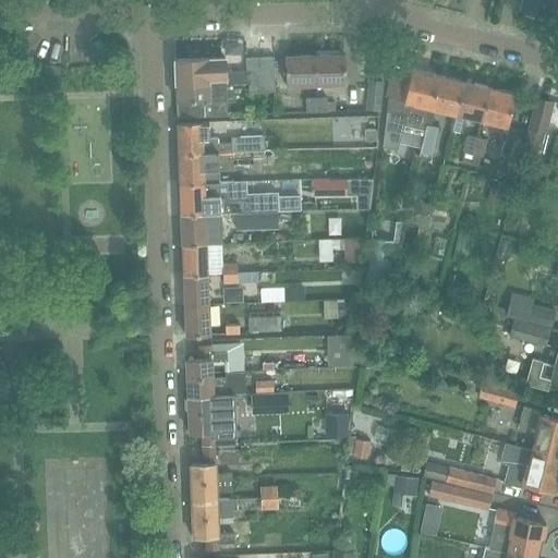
[(554,0),(522,0),(521,9),(524,10),(523,14),(535,16),(536,13),(550,16),(554,0)]
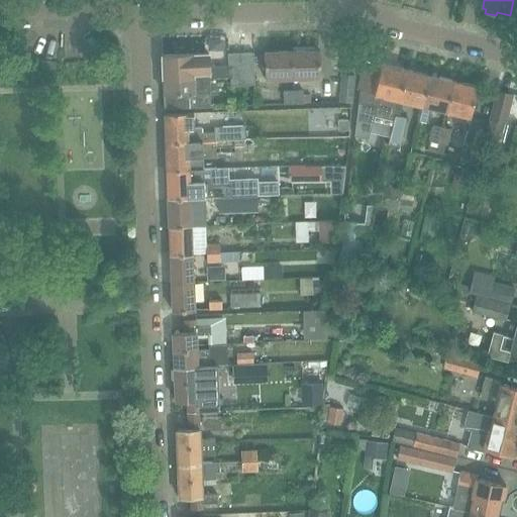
[(293,79),(293,52),(265,53),(266,80),(293,79)]
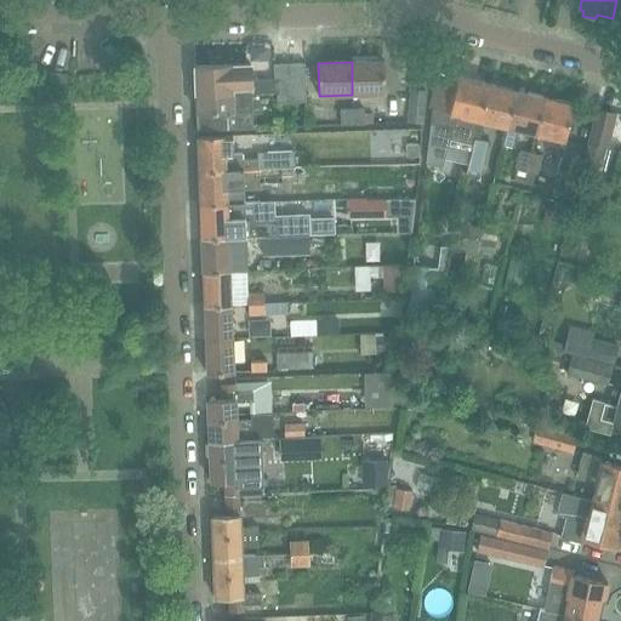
[(385,62),(352,62),(352,95),(385,93),(385,62)]
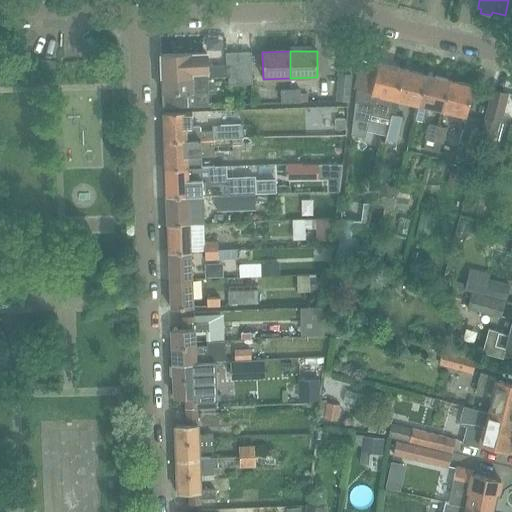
[(251,52),(238,53),(240,84),(252,84),(251,52)]
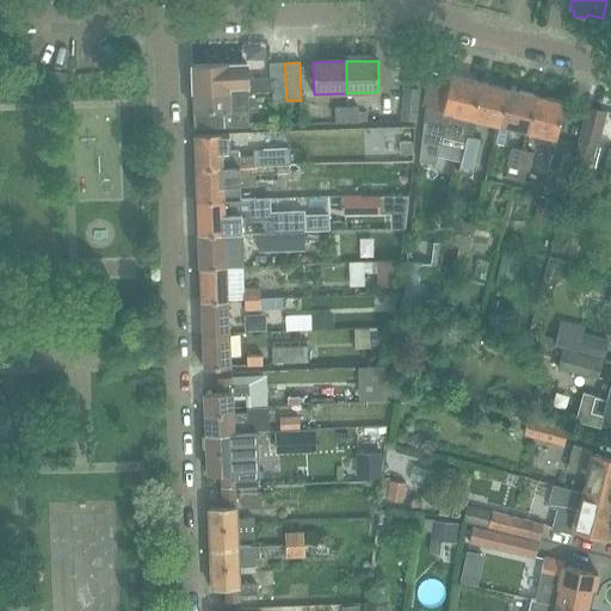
[(287,100),(284,63),(269,63),(270,78),(270,91),(272,91),(272,102),(287,100)]
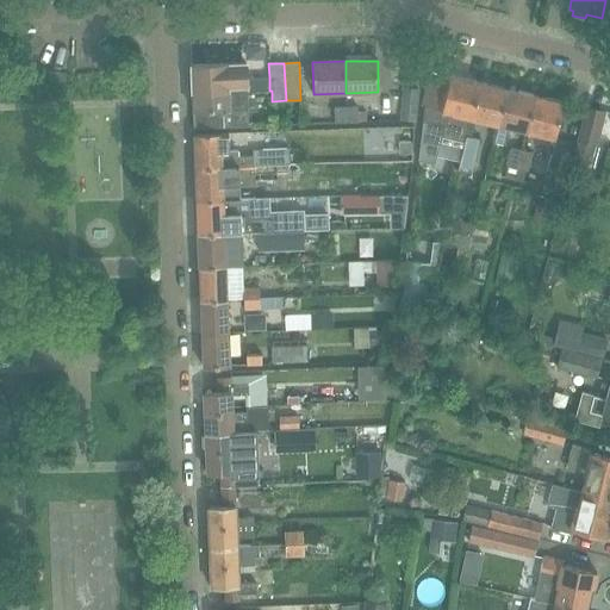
[(192,66),(193,97),(248,94),(247,91),(269,91),(269,78),(247,79),(247,64),(192,66)]
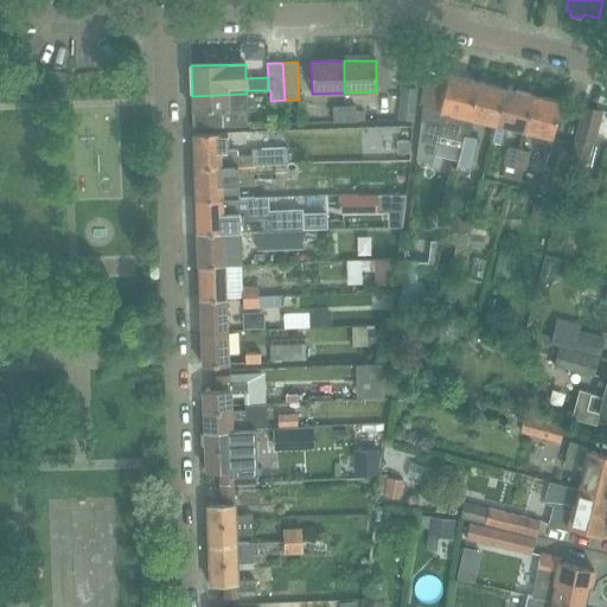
[(423,106),(421,121),(417,160),(434,164),(441,132),(464,136),(465,134),(466,126),(468,119),(477,82),(448,76),(440,110),(423,106)]
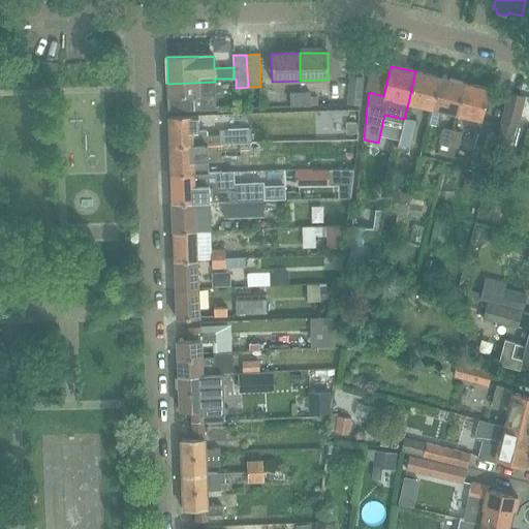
[(415,71),(408,103),(431,110),(439,78),(415,71)]
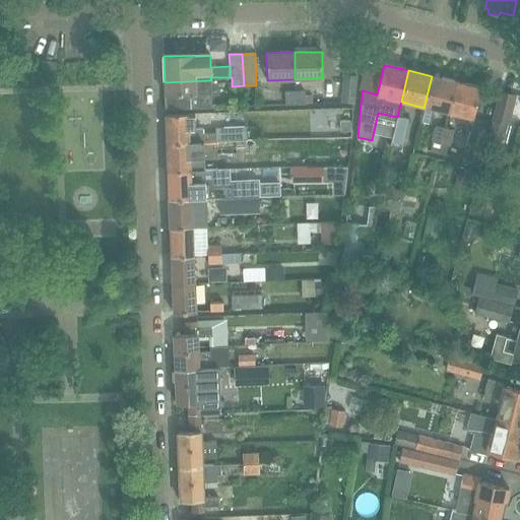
[(424,108),(420,121),(431,123),(434,110),(448,114),(456,81),(432,76),(424,108)]
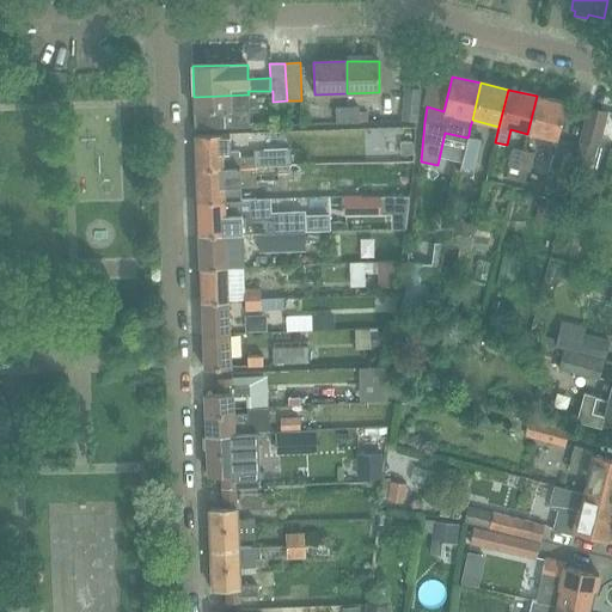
[(420,92),(405,91),(403,120),(417,121),(420,92)]
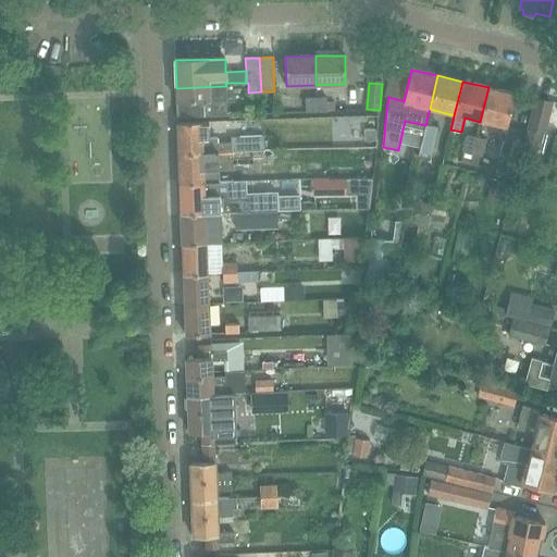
[(226,86),(176,88),(177,118),(227,115),(226,86)]
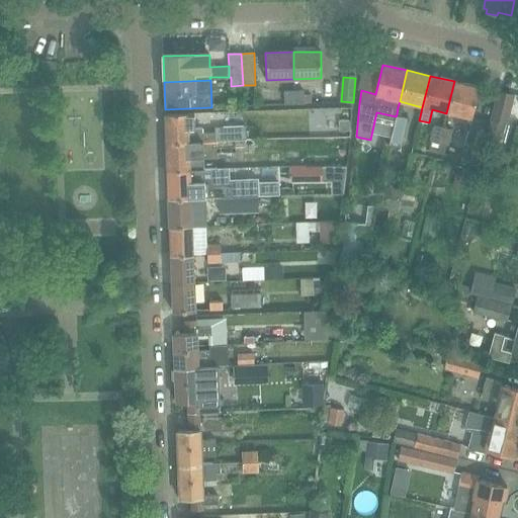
[(480,87),(454,81),(446,113),(471,119),(480,87)]
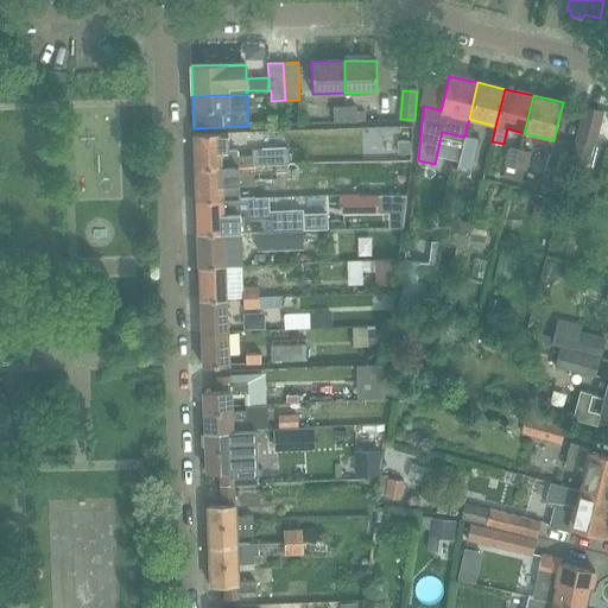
[(346,124),(346,106),(334,106),(334,124),(346,124)]
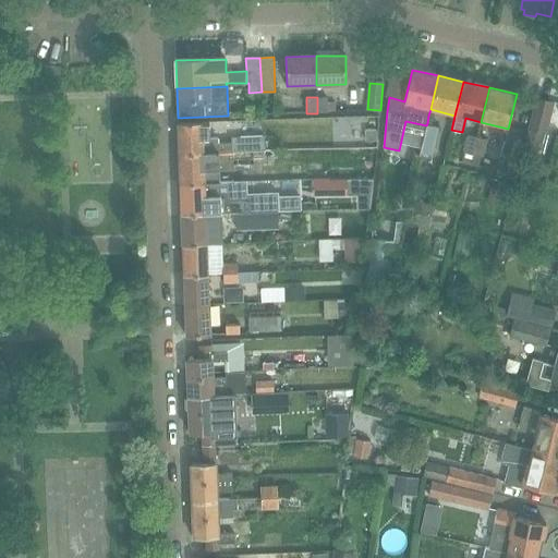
[(328,97),(317,97),(317,113),(328,113),(328,97)]
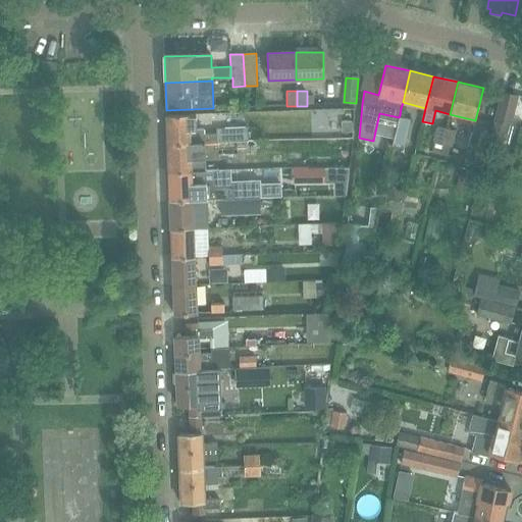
[(510,123),(512,115),(517,96),(503,92),(488,147),(502,150),(509,123),(510,123)]
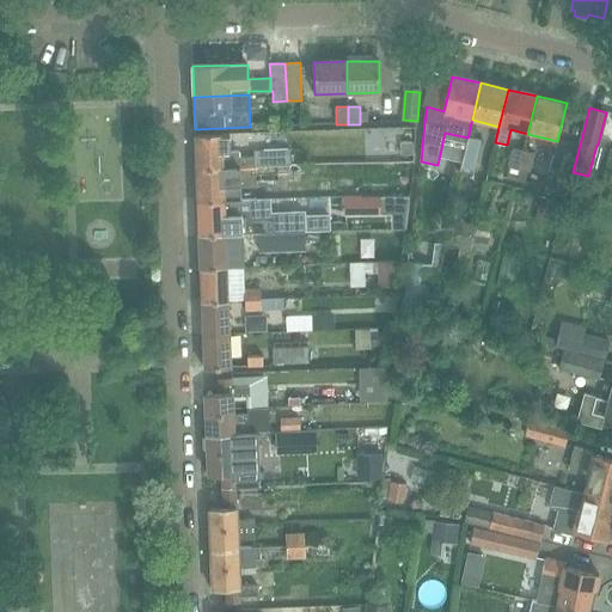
[(305,140),(306,129),(280,128),(280,139),(305,140)]
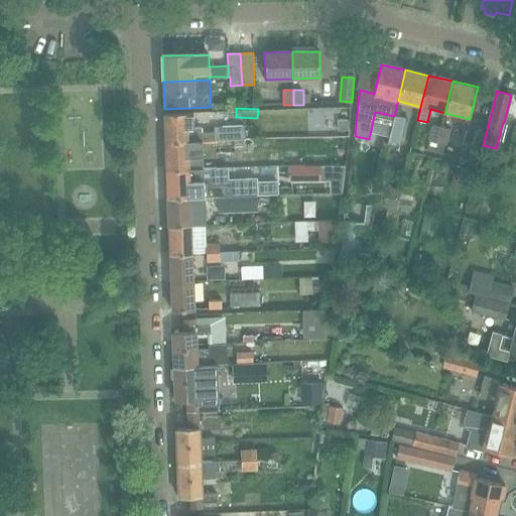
[(165,143),(234,140),(245,140),(245,129),(216,130),(216,132),(203,133),(203,128),(194,128),(194,113),(164,114),(165,143)]
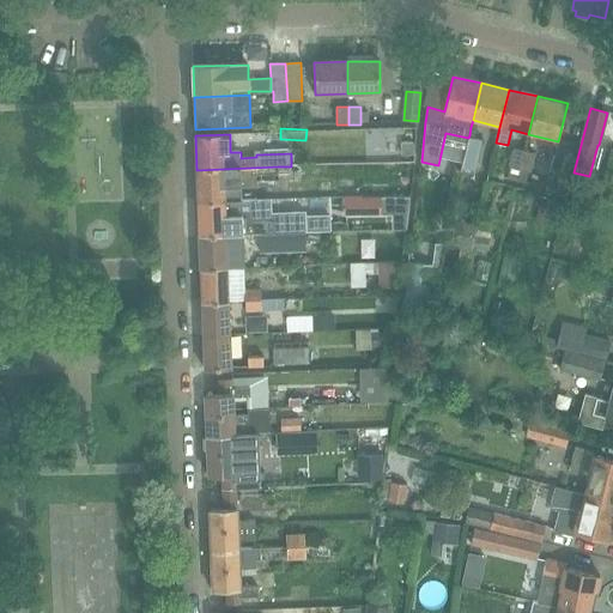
[(468,143),(461,168),(473,170),(480,141),(468,138),(468,143)]
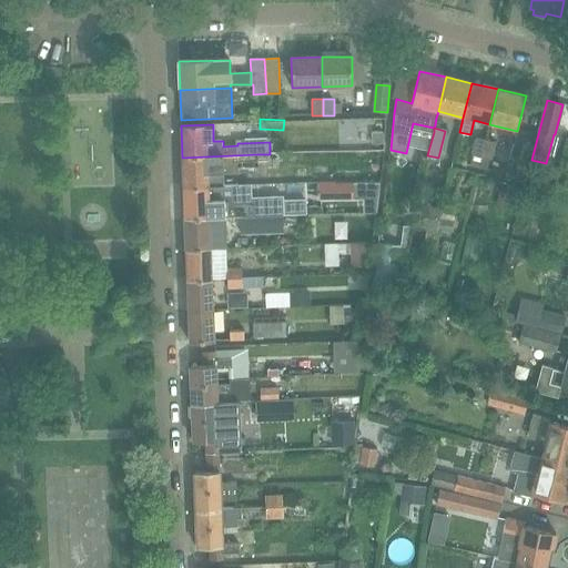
[(474,155),(470,166),(479,169),(482,158),(486,140),(477,138),(473,155),(474,155)]
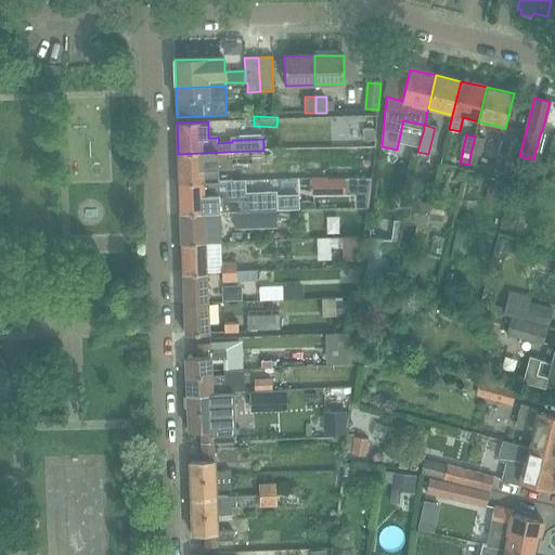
[(485,139),(475,137),(470,154),(480,156),(485,139)]
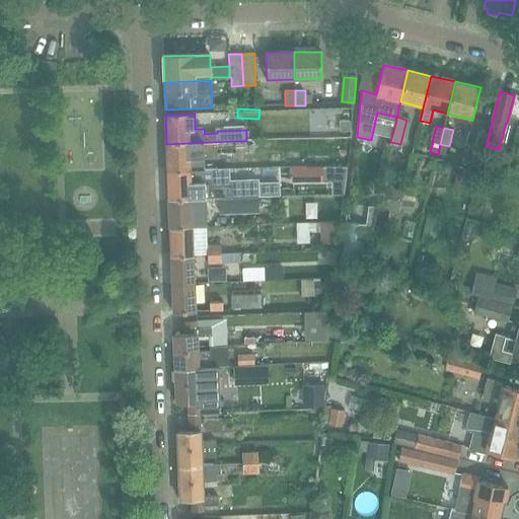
[(235,141),(166,144),(167,172),(195,171),(196,171),(204,171),(204,159),(204,157),(217,157),(217,155),(236,154),(235,141)]
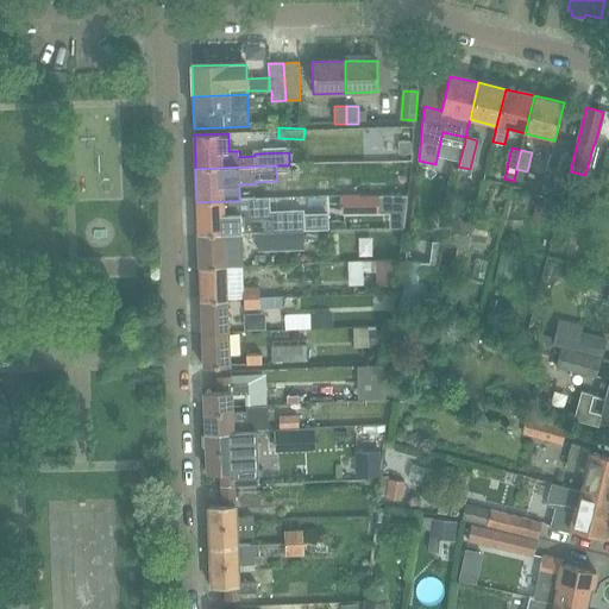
[(551,187),(548,214),(566,215),(569,188),(551,187)]
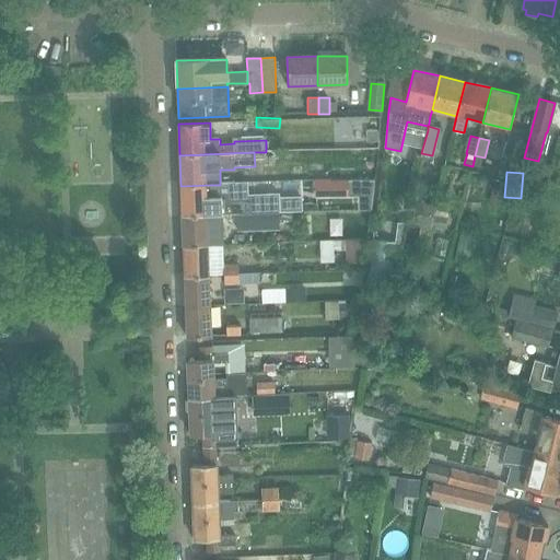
[(301,174),(301,187),(318,187),(318,174),(301,174)]
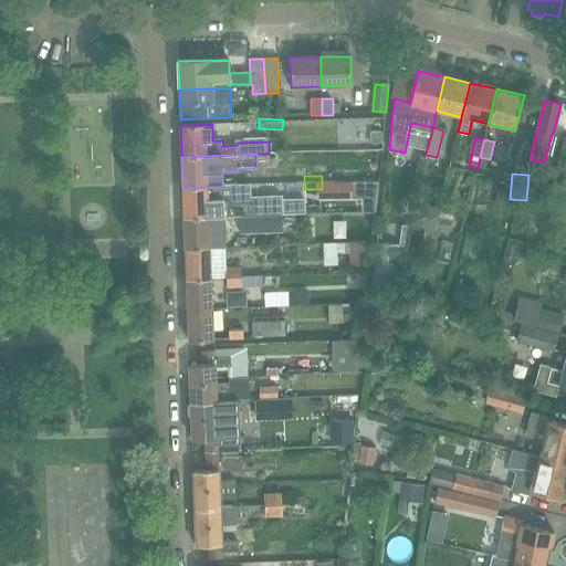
[(212,187),(182,188),(184,218),(224,217),(239,216),(283,215),(282,207),(282,200),(282,197),(223,198),(222,187),(213,187),(212,187)]
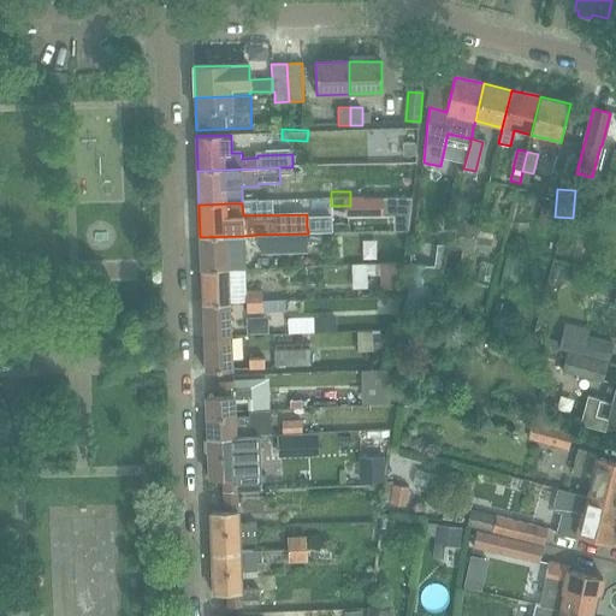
[(308,234),(260,235),(260,246),(261,254),(308,252),(307,242),(323,242),(323,232),(308,234)]
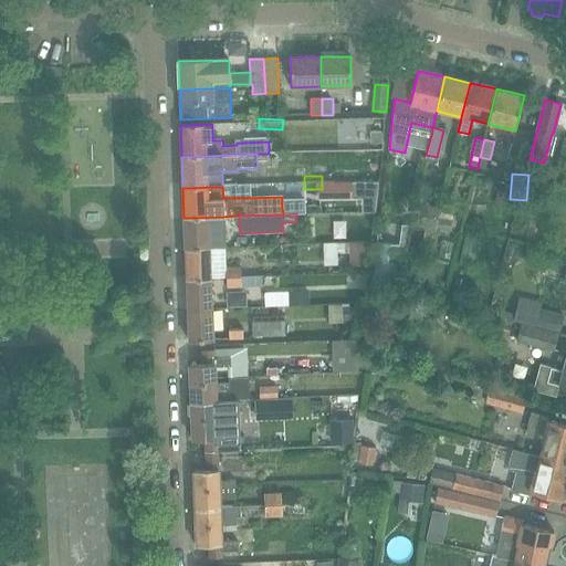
[(224,217),(184,218),(185,249),(226,247),(224,217)]
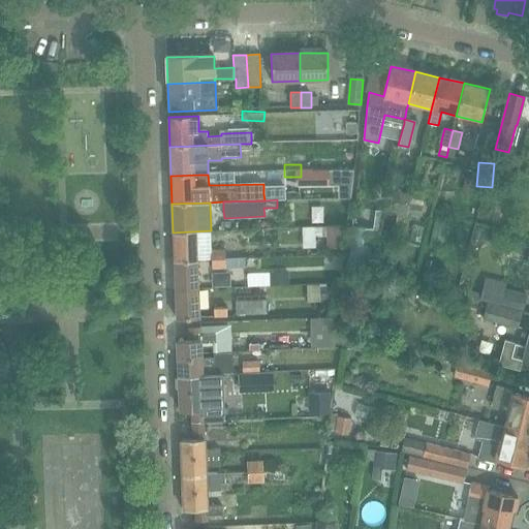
[(327,226),(327,247),(344,247),(344,226),(327,226)]
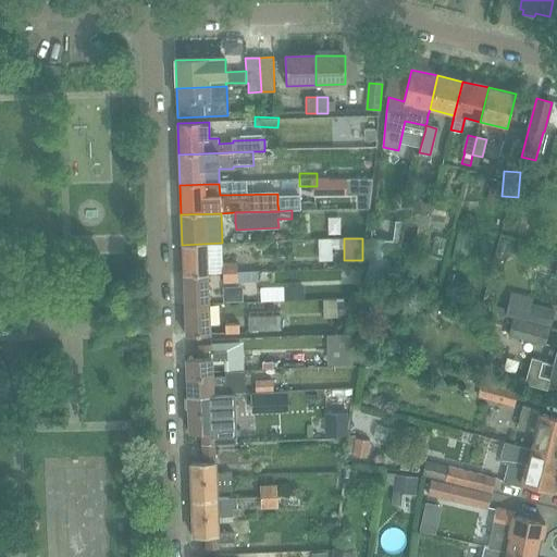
[(182,245),(183,275),(207,274),(223,273),(222,263),(222,243),(182,245)]
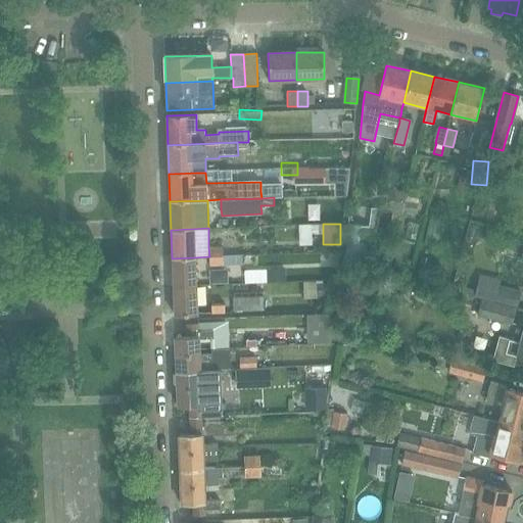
[(223,246),(208,247),(209,256),(223,256),(223,246)]
